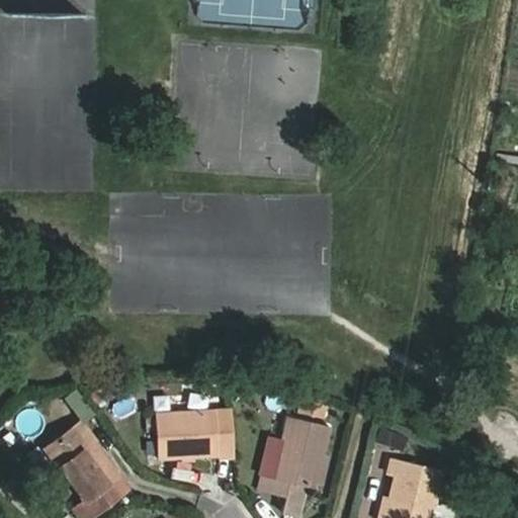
[(300,399),(297,413),(325,419),(327,405),(300,399)]
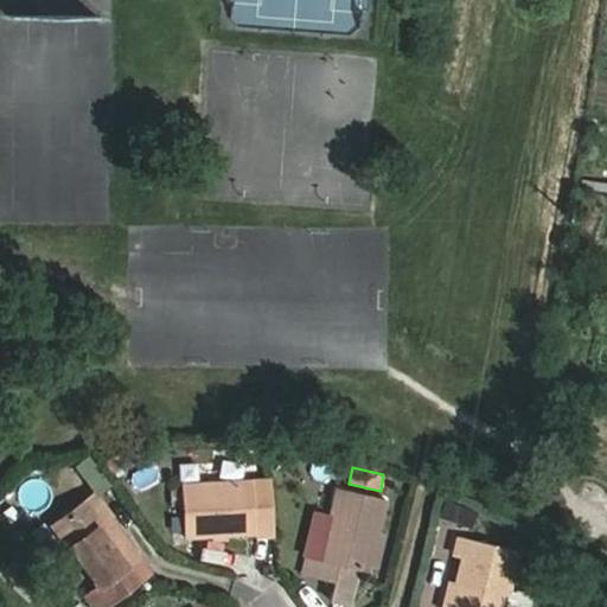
[(185,537),(273,534),(269,481),(181,486),(185,537)]
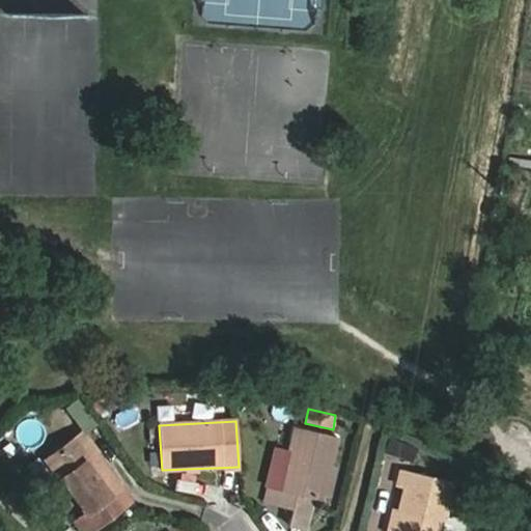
[(323,498),(336,440),(297,429),(291,451),(281,493),(270,490),(267,501),(294,508),(288,525),(305,529),(313,496),(323,498)]
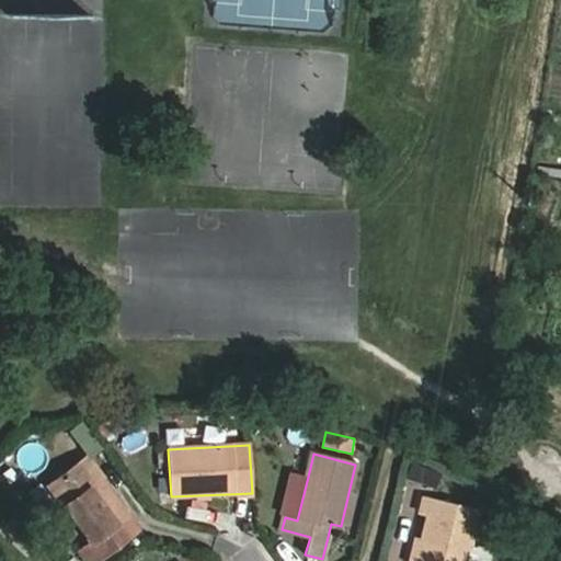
[(123,521),(127,516),(128,516),(102,478),(103,477),(88,457),(48,487),(91,544),(80,551),(87,560),(98,560),(133,534),(123,521)]
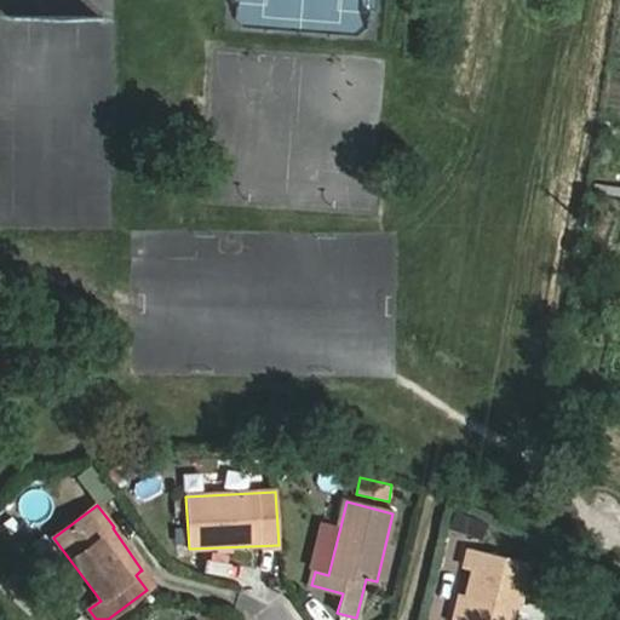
[(315,572),(328,575),(340,527),(320,521),(308,569),(315,572)]
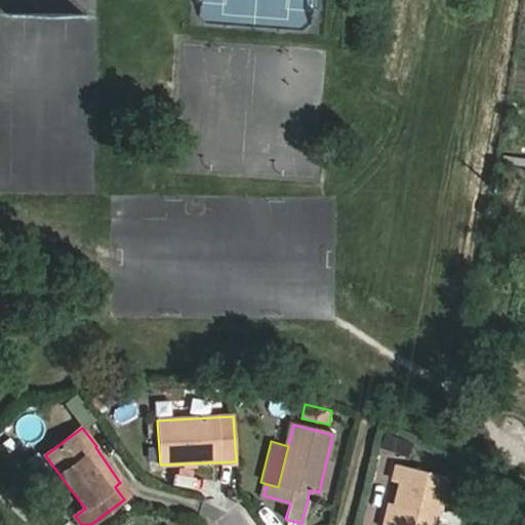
[(401,483),(391,524),(436,524),(448,477),(398,465),(394,481),(401,483)]
